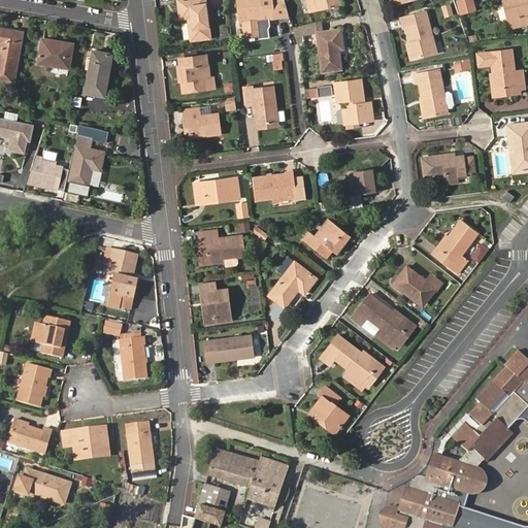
[(185,18),(188,39),(207,37),(202,0),(176,0),(178,19),(185,18)]
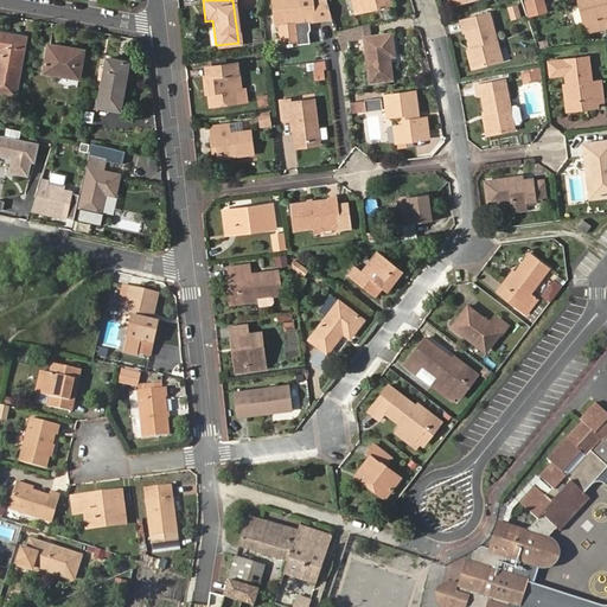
[(276,0),(279,21),(281,21),(283,44),(300,42),(298,19),(315,18),(337,14),(332,0),(276,0)]
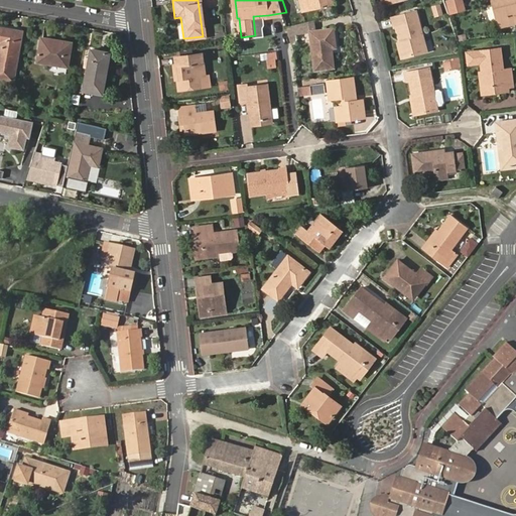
[(332,0),(303,0),(306,10),(333,3),(332,0)]
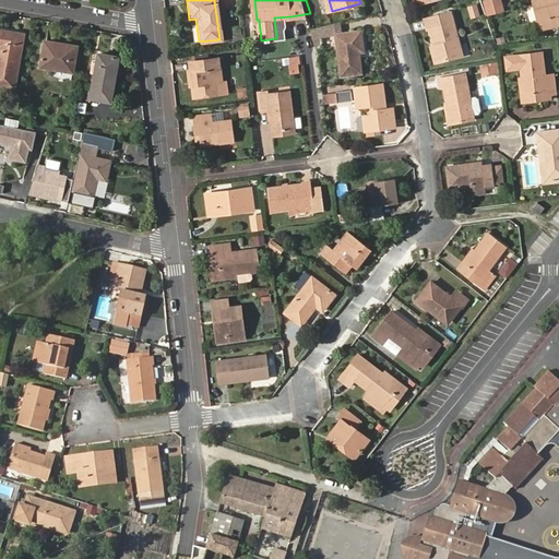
[(501,0),(485,0),(484,0),(488,13),(504,9),(501,0)]
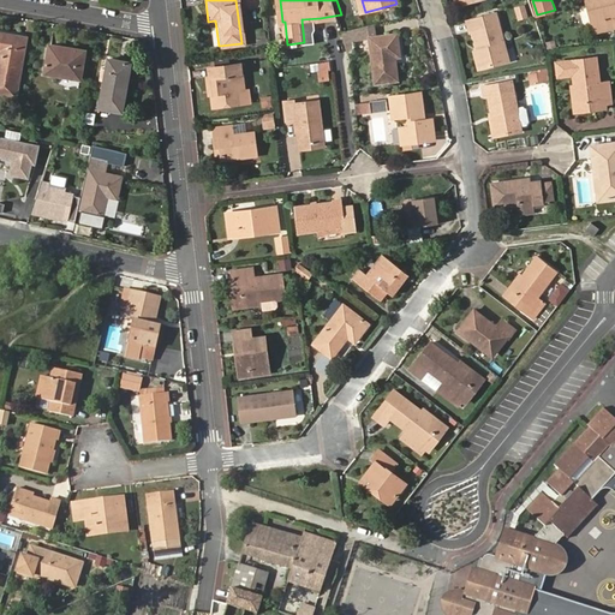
[(614,0),(592,0),(602,31),(614,28),(614,27),(614,23),(614,22),(614,0)]
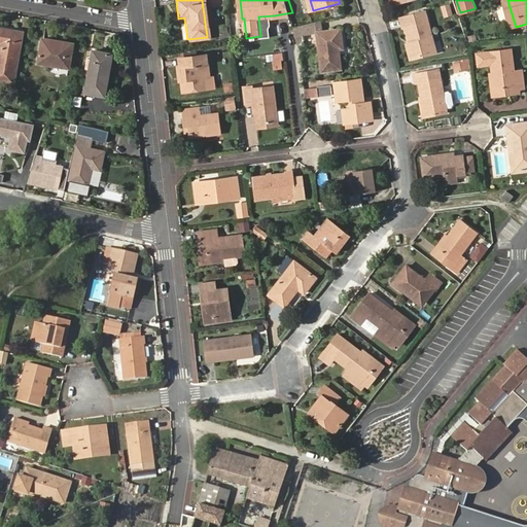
[(450,3),(442,5),(445,16),(453,14),(450,3)]
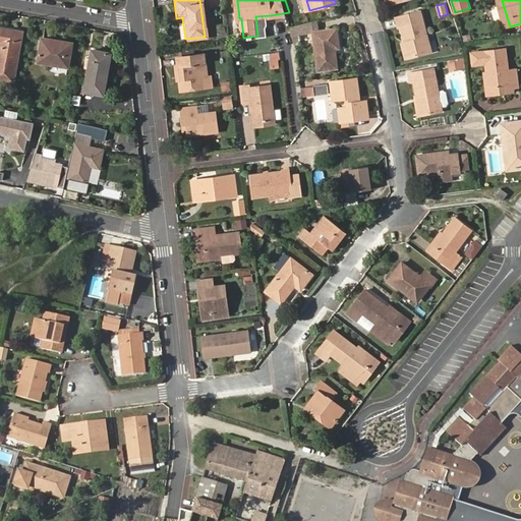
[(399,17),(402,26),(405,25),(413,57),(436,51),(425,11),(399,17)]
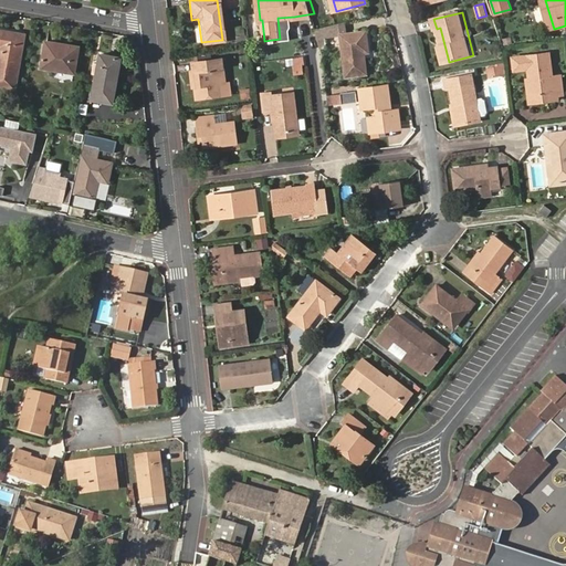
[(374,49),(371,30),(352,31),(347,20),(318,28),(321,38),(345,32),(350,74),(371,72),(368,50),(374,49)]
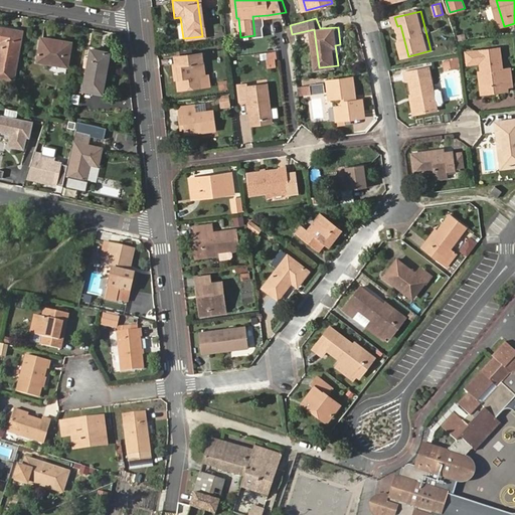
[(0,76),(12,79),(21,32),(0,28),(0,76)]
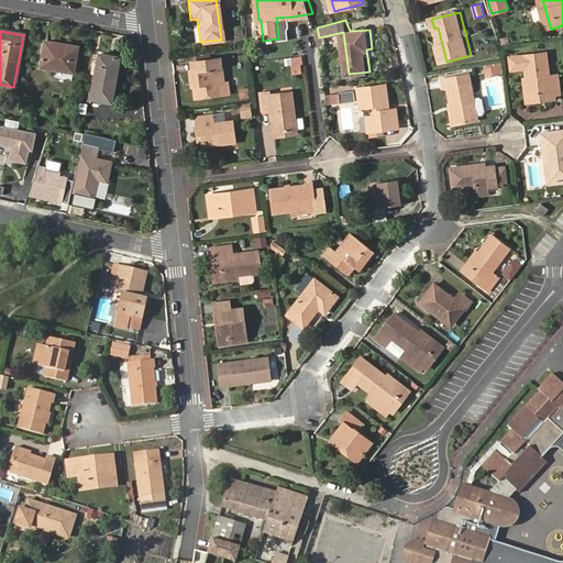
[(45,41),(40,66),(73,73),(77,46),(45,41)]
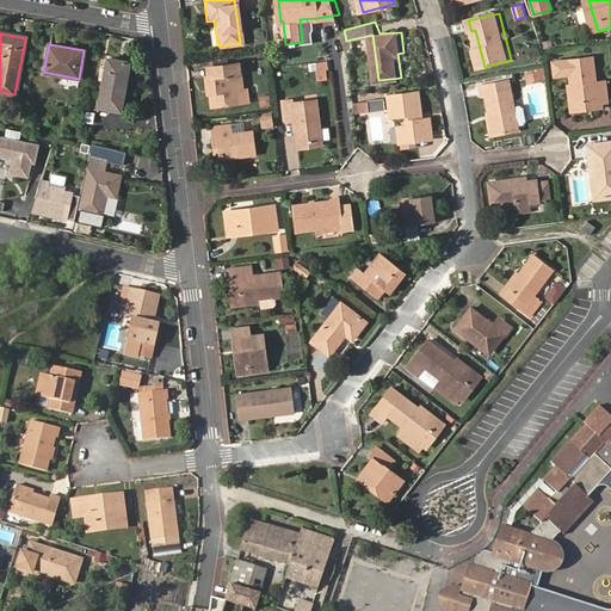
[(129,62),(106,59),(98,106),(121,111),(129,62)]
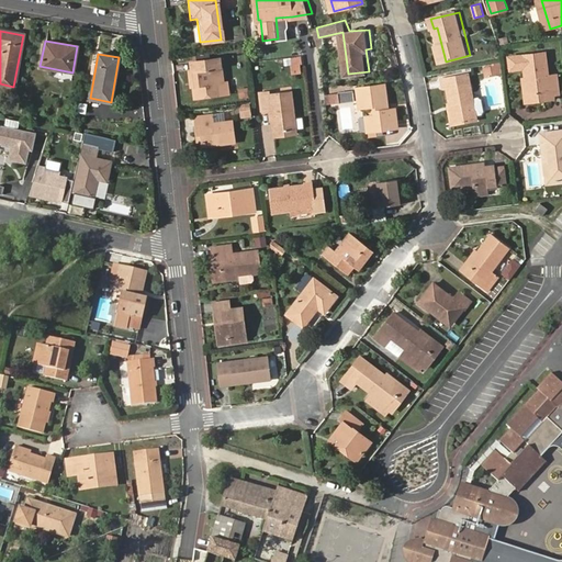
[(553,93),(554,98),(561,96),(561,86),(561,76),(551,77),(548,54),(527,56),(512,58),(514,71),(528,69),(529,79),(531,97),(553,93)]
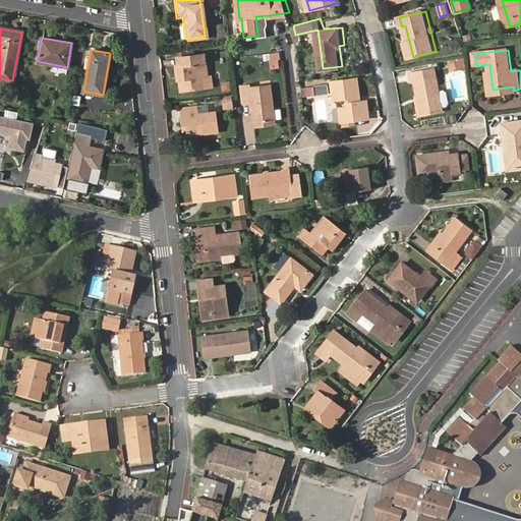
[(185,75),(182,76),(183,89),(206,85),(205,75),(210,74),(207,52),(180,56),(181,63),(179,63),(180,73),(181,73),(184,73),(185,75)]
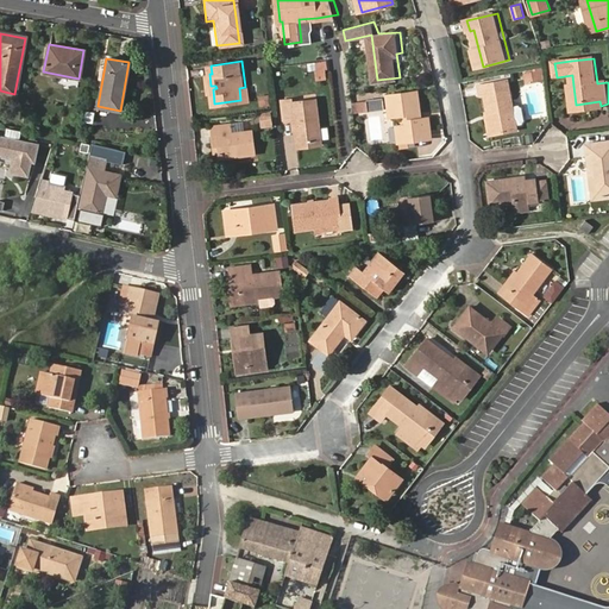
[(327,80),(326,69),(315,70),(316,81),(327,80)]
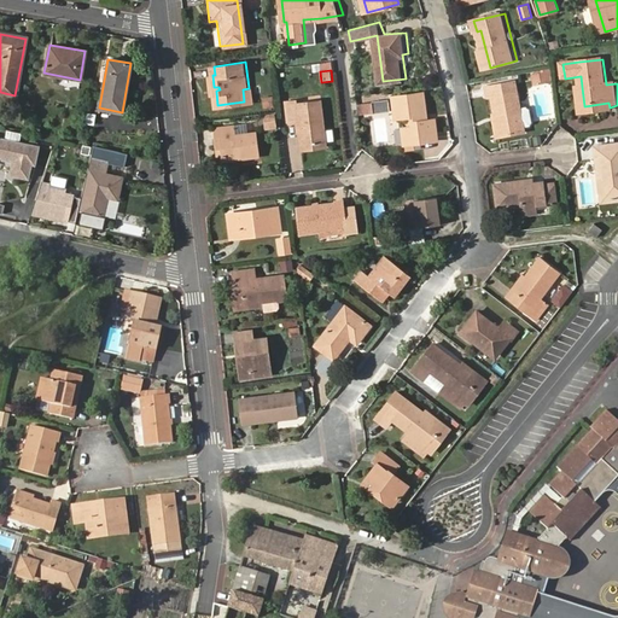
[(557,80),(555,71),(547,74),(548,81),(557,80)]
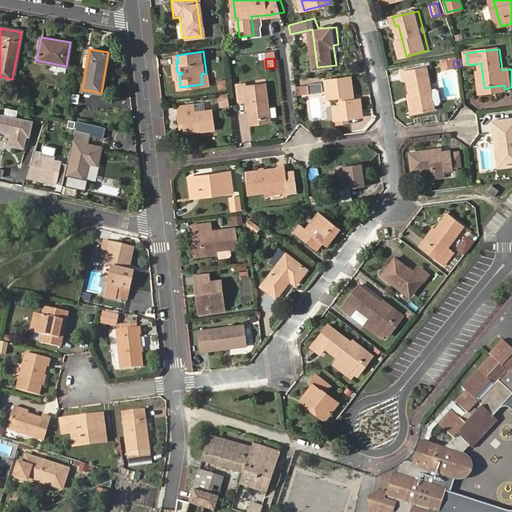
[(446,61),(447,69),(454,67),(453,61),(446,61)]
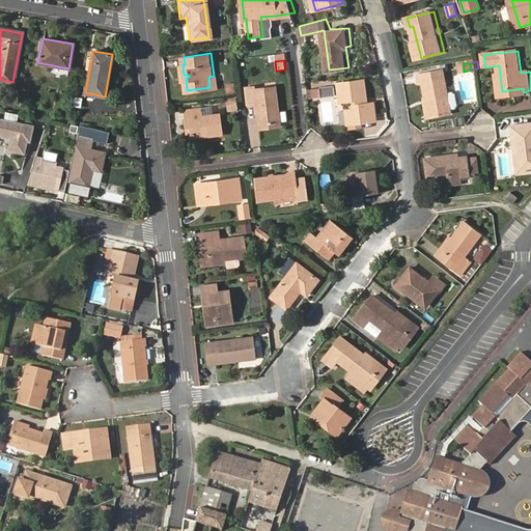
[(424,82),(427,99),(430,117),(451,113),(450,108),(448,93),(444,70),(419,74),(420,82),(424,82)]
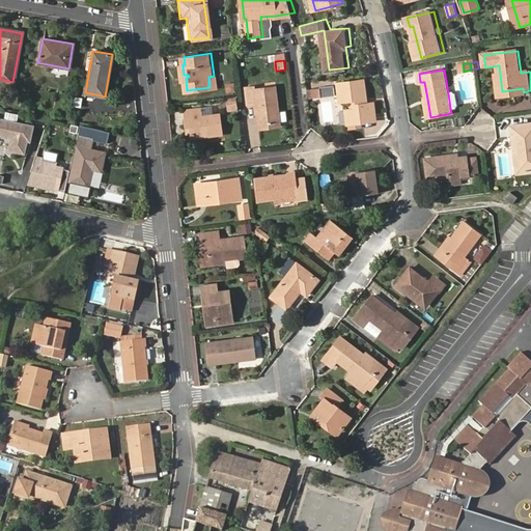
[(524,95),(524,92),(523,88),(502,91),(500,75),(496,76),(499,99),(524,95)]
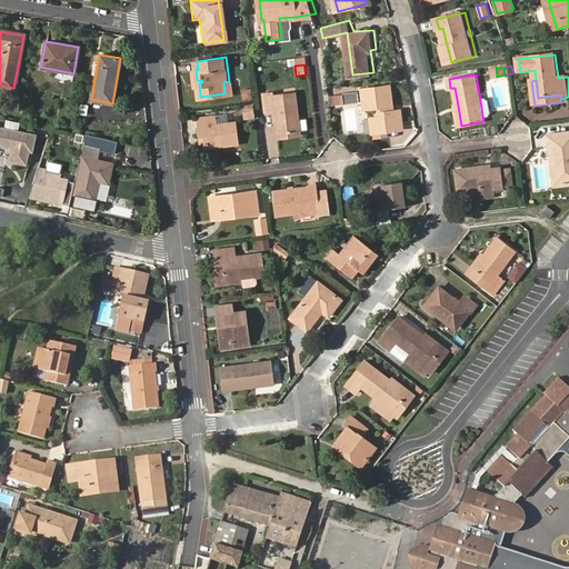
[(403,110),(398,111),(395,111),(395,106),(397,105),(393,85),(365,89),(367,109),(379,108),(380,115),(373,116),(377,136),(385,135),(407,131),(403,110)]
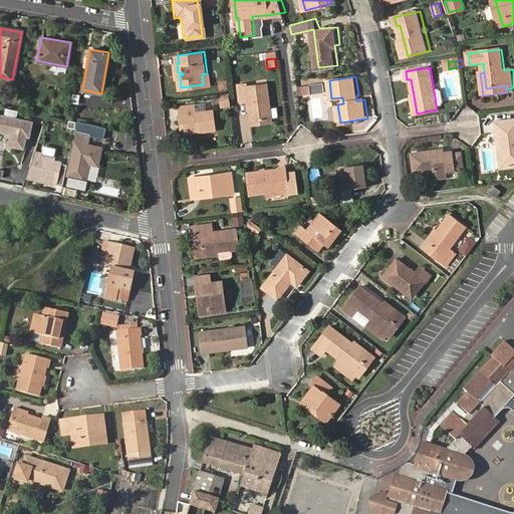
[(230,89),(229,80),(221,81),(222,89),(230,89)]
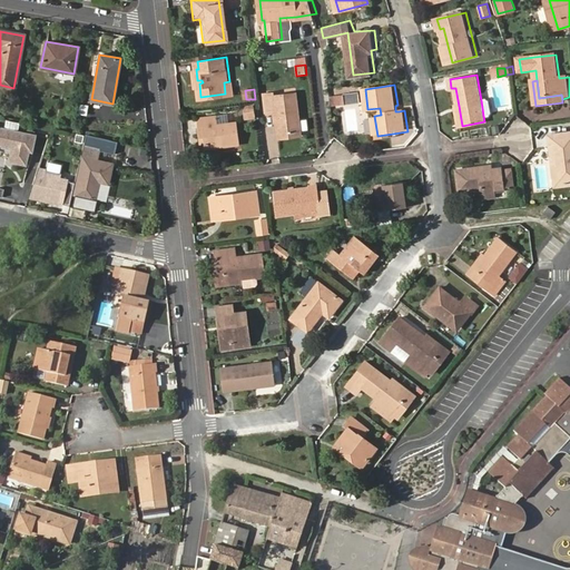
[(360,100),(359,90),(345,92),(346,101),(360,100)]
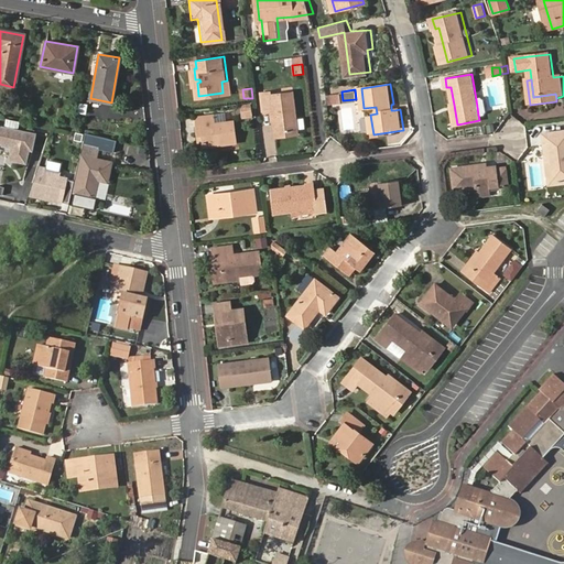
[(280,131),(301,129),(296,91),(277,94),(275,90),(264,91),(267,108),(277,108),(280,131)]
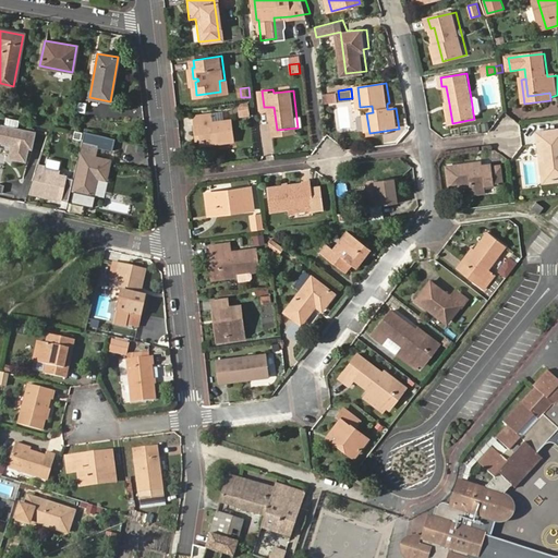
[(476,97),(471,98),(473,113),(478,113),(481,110),(480,99),(476,97)]
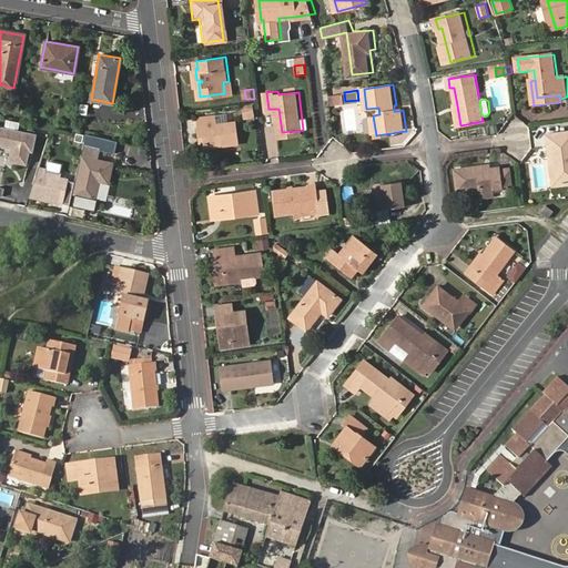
[(255,114),(254,104),(245,105),(246,115),(255,114)]
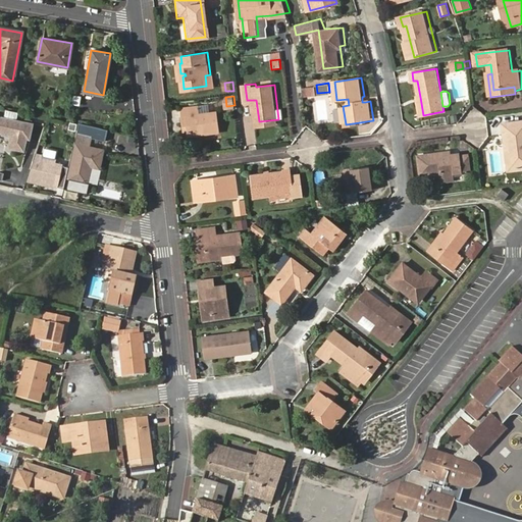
[(190,123),(191,127),(192,135),(221,131),(219,111),(202,113),(201,105),(185,107),(187,124),(190,123)]
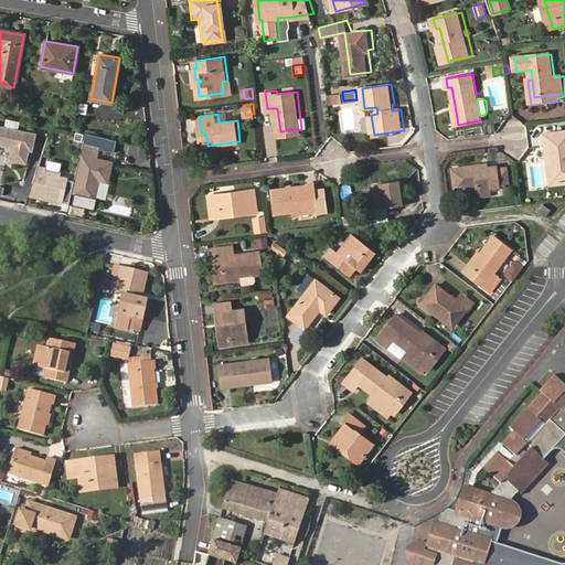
[(0,145),(1,145),(1,146),(10,148),(7,160),(25,164),(29,150),(30,151),(34,134),(0,126),(0,145)]
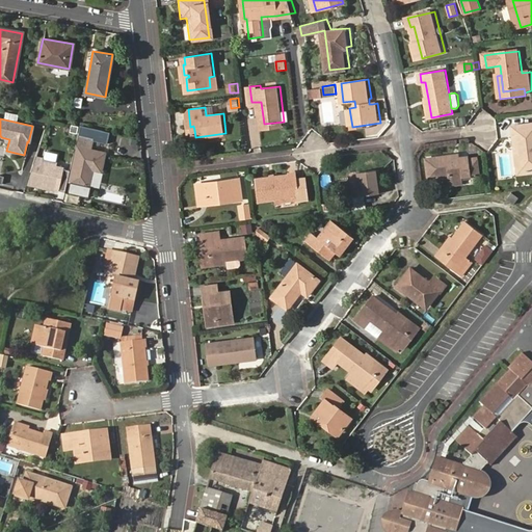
[(75,133),(77,127),(70,125),(68,132),(75,133)]
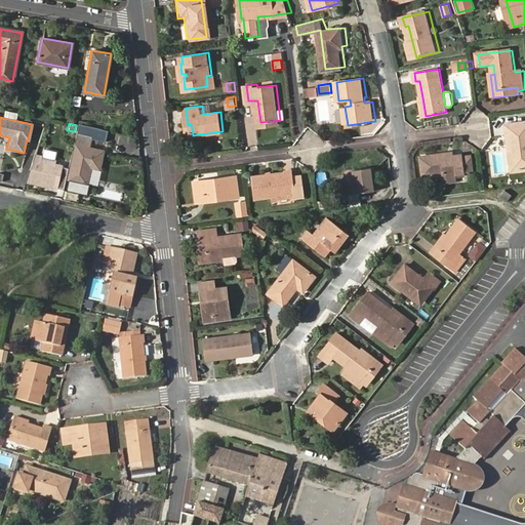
[(515,152),(517,171),(524,170),(524,124),(508,127),(511,153),(515,152)]
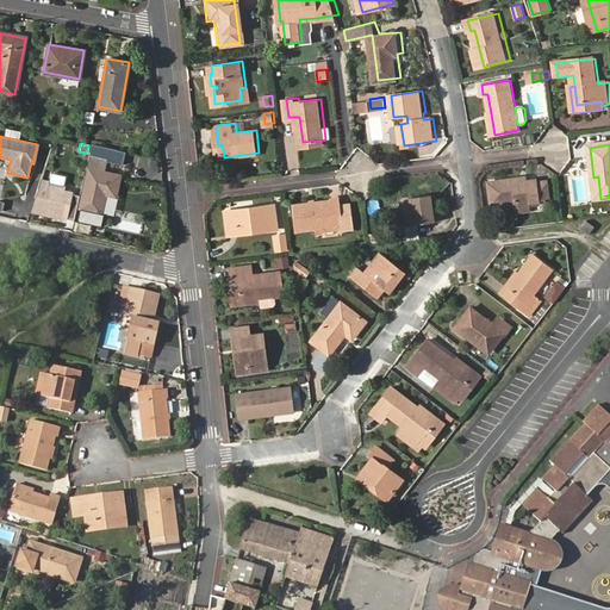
[(116,197),(120,175),(103,170),(105,159),(92,155),(79,209),(101,215),(106,195),(116,197)]
